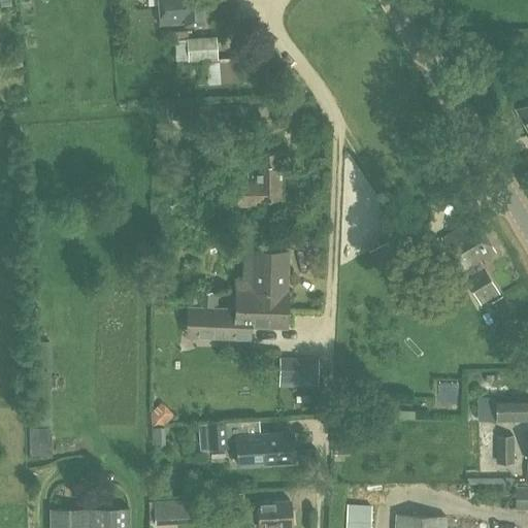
[(158,0),(160,25),(203,22),(201,0),(158,0)]
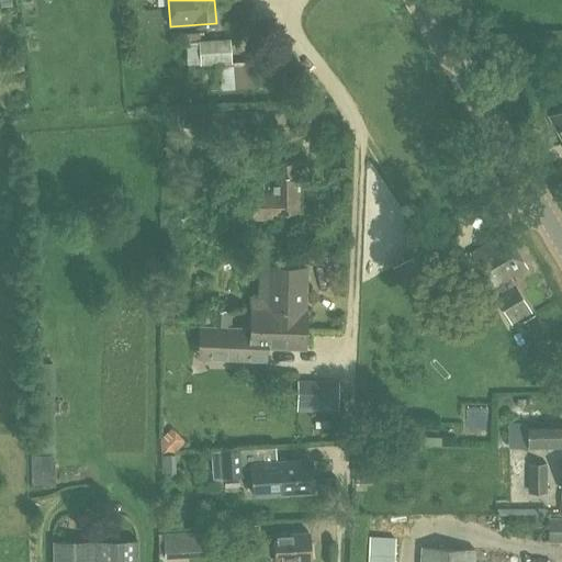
[(231,38),(187,42),(187,65),(200,64),(200,65),(220,64),(222,90),(255,88),(253,60),(232,63),(231,38)]
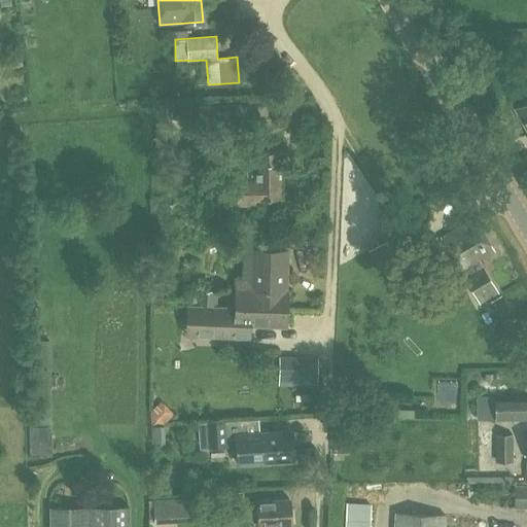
[(526,101),(516,107),(526,126),(526,101)]
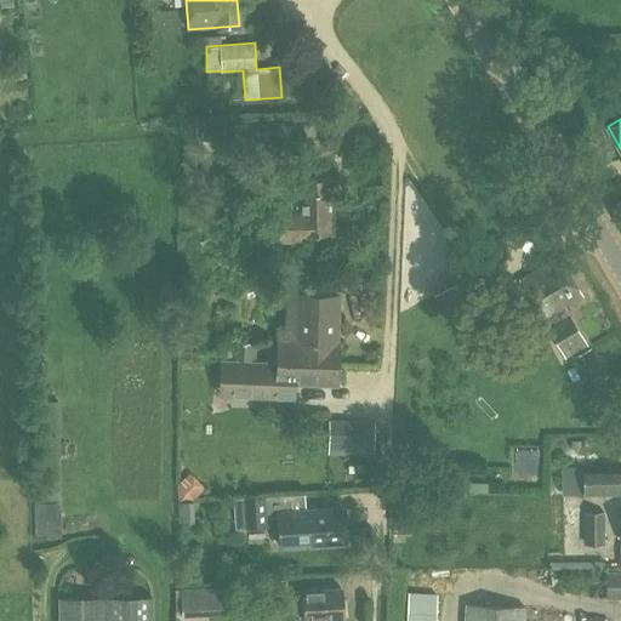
[(256,132),(257,148),(298,147),(296,131),(256,132)]
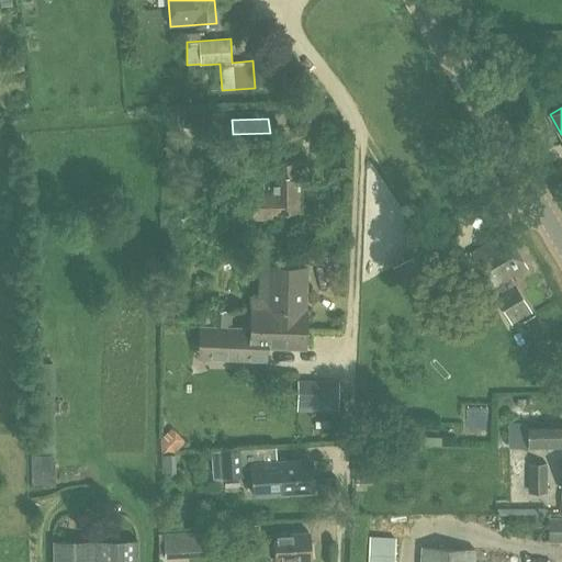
[(242,192),(242,218),(273,218),(273,213),(299,212),(299,177),(304,177),(303,161),(272,161),(272,192),(242,192)]
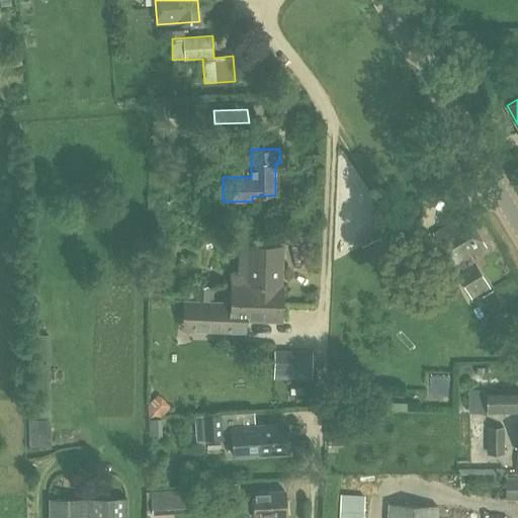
[(461,262),(465,269),(476,264),(471,256),(486,247),(464,212),(432,233),(453,267),(461,262)]
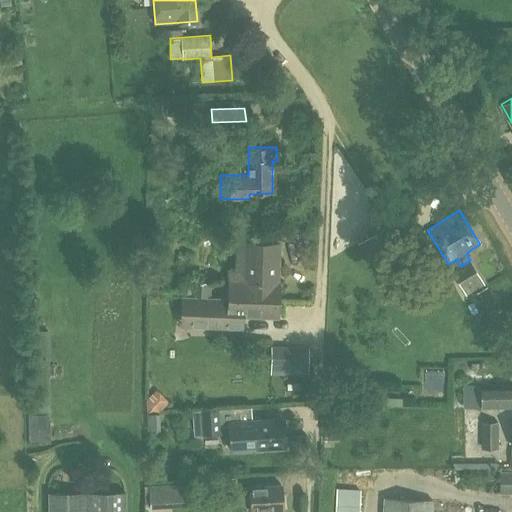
[(204,226),(205,237),(225,236),(224,225),(204,226)]
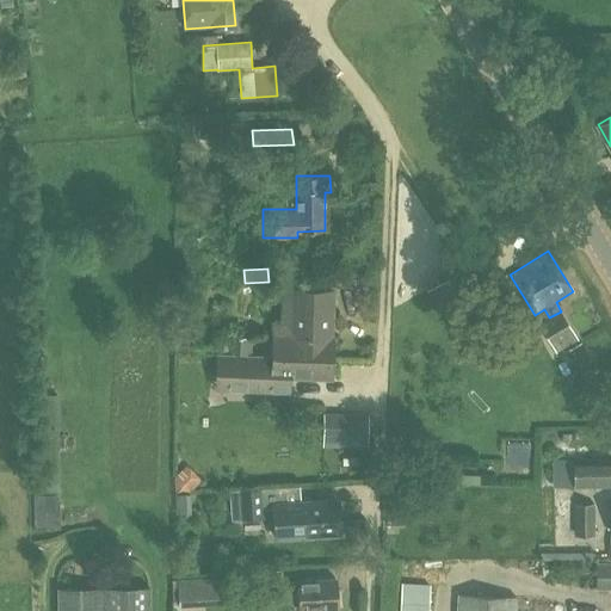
[(271,334),(271,357),(272,357),(331,359),(334,292),(287,291),(285,325),(272,325),(271,334)]
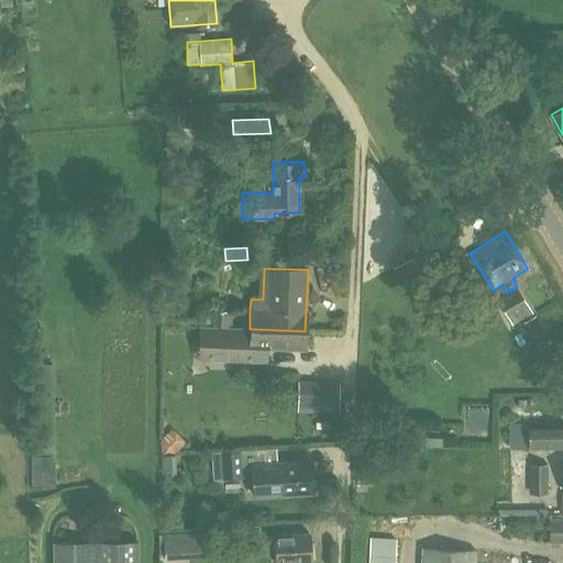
[(517,287),(506,293),(496,298),(512,326),(533,313),(517,287)]
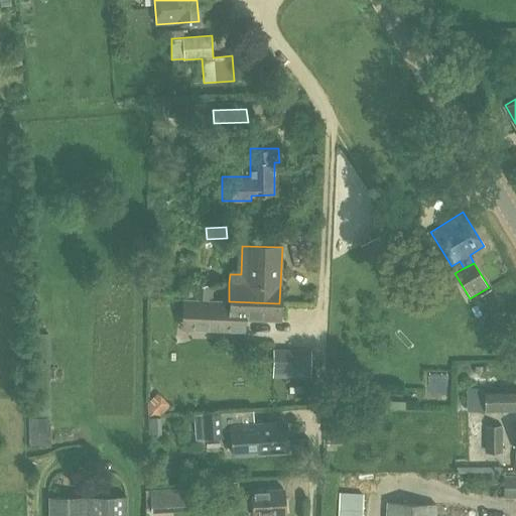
[(192,285),(192,299),(210,300),(211,286),(192,285)]
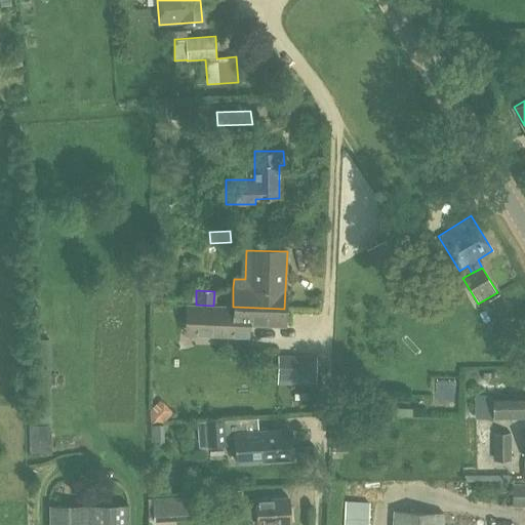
[(499,294),(490,300),(503,324),(514,318),(499,294)]
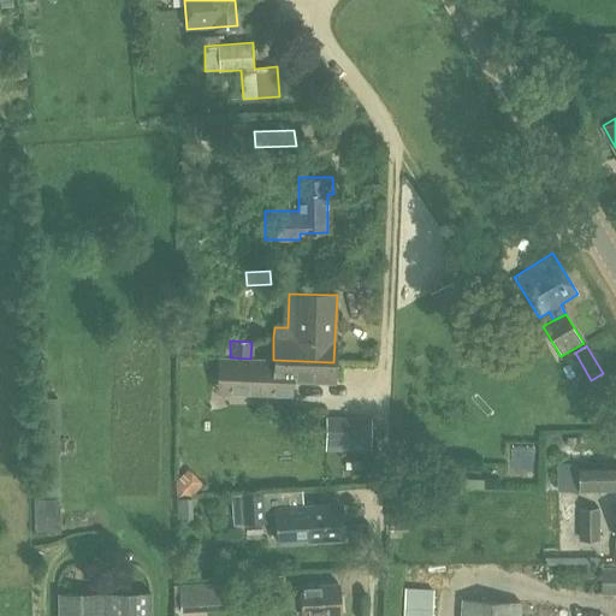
[(274,360),(273,360),(250,359),(230,357),(207,357),(206,380),(218,381),(217,392),(290,396),(291,380),(333,383),(333,362),(274,360)]
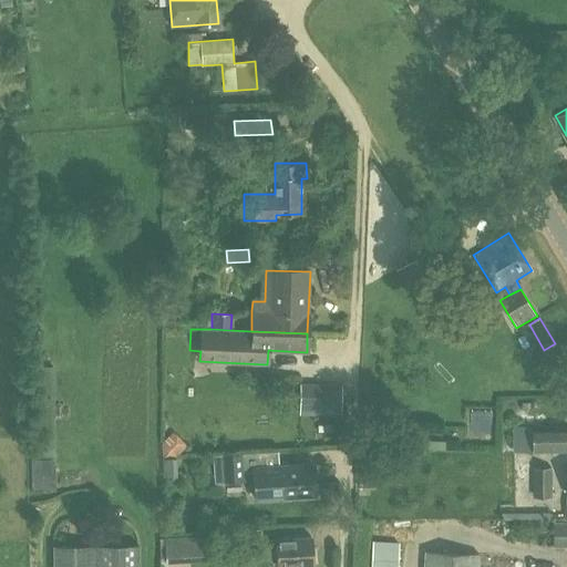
[(310,389),(310,408),(337,408),(337,389),(310,389)]
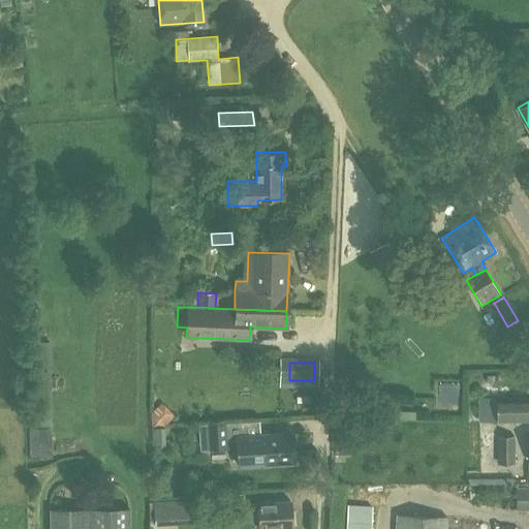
[(447,397),(447,418),(460,418),(460,397),(447,397)]
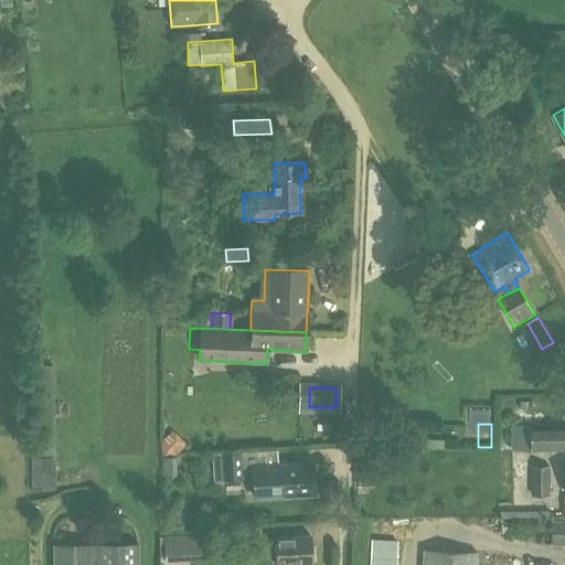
[(512,451),(530,450),(531,425),(531,424),(516,425),(516,440),(512,440),(512,451)]
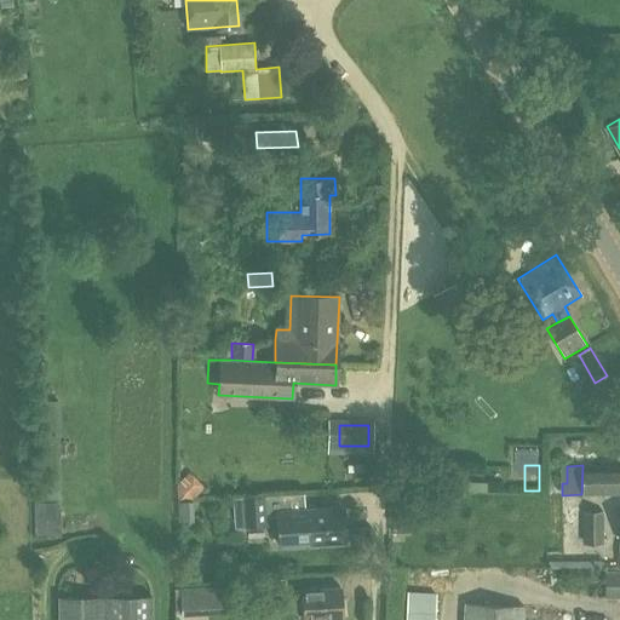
[(619,466),(583,466),(581,494),(581,495),(619,495),(619,466)]
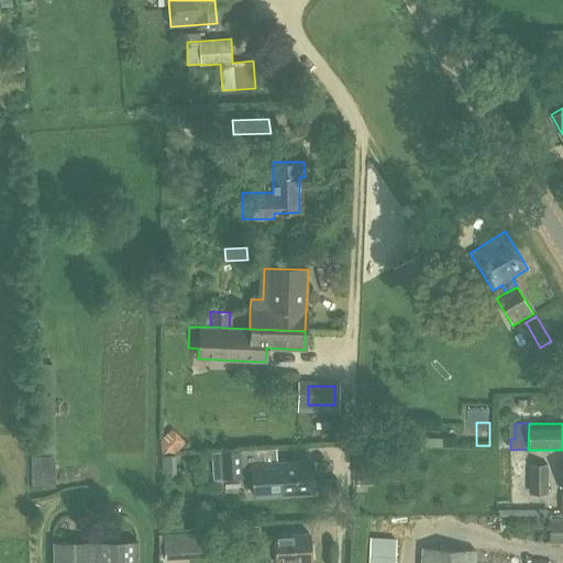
[(185,442),(173,431),(162,442),(173,454),(185,442)]
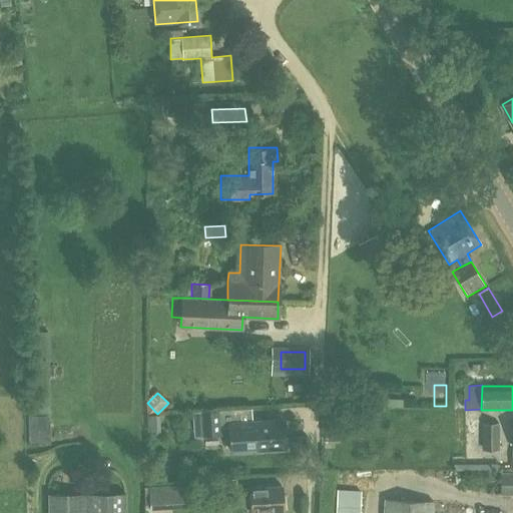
[(233,410),(203,412),(204,436),(220,435),(219,428),(234,427),(233,410)]
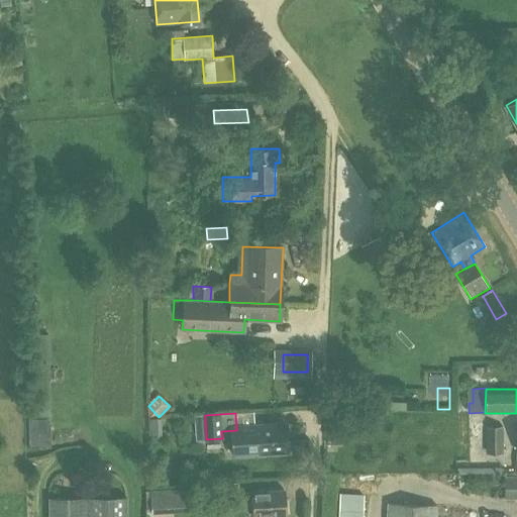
[(34,418),(29,418),(30,447),(50,446),(49,417),(34,418)]
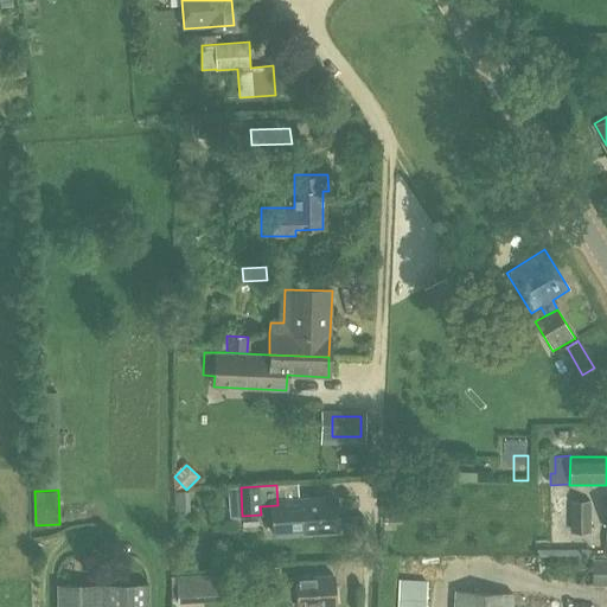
[(173,491),(174,512),(190,512),(189,490),(173,491)]
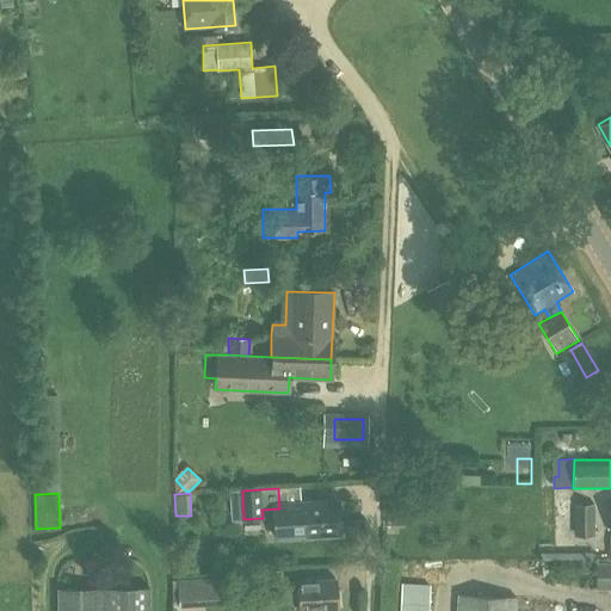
[(339,529),(338,504),(301,506),(301,507),(281,508),(282,532),(303,531),(303,536),(323,535),(323,530),(339,529)]
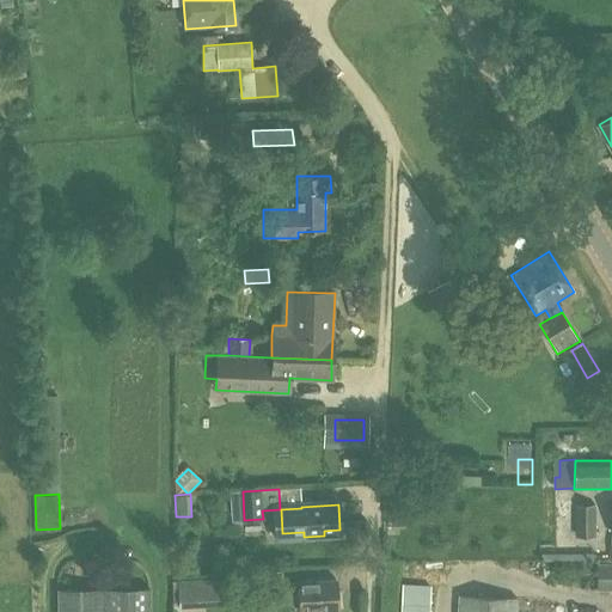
[(574,537),(576,537),(597,537),(597,506),(574,505),(574,537)]
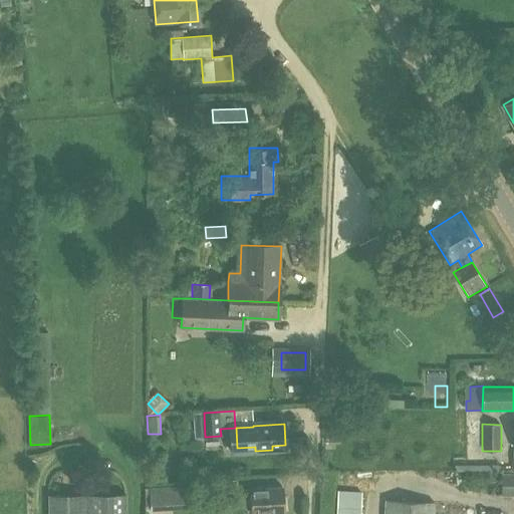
[(438,442),(438,429),(428,429),(428,442),(438,442)]
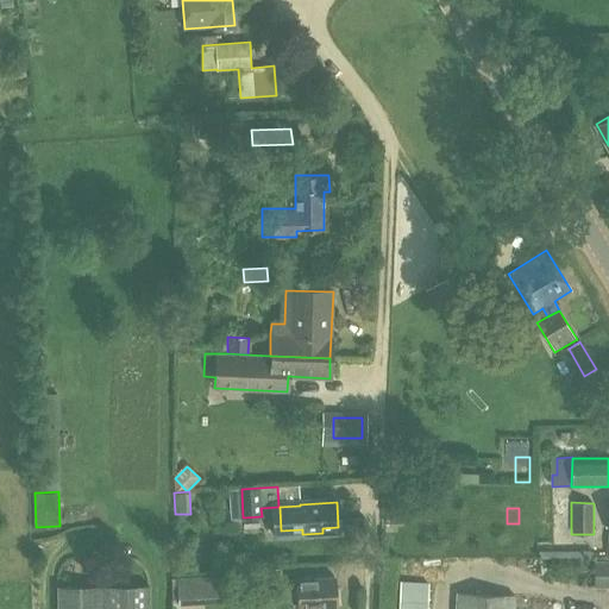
[(556,534),(553,566),(567,567),(569,535),(556,534)]
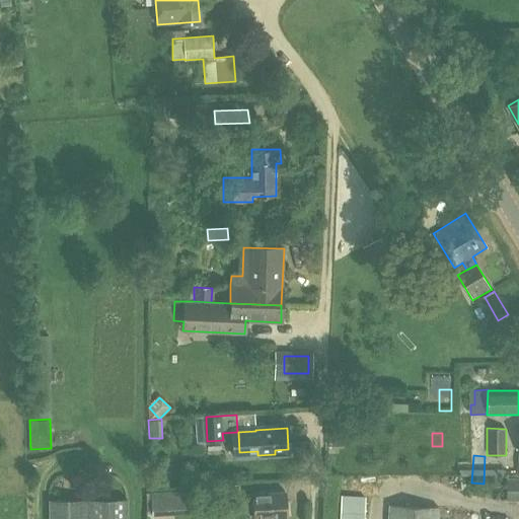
[(518,478),(507,479),(507,500),(518,500),(518,478)]
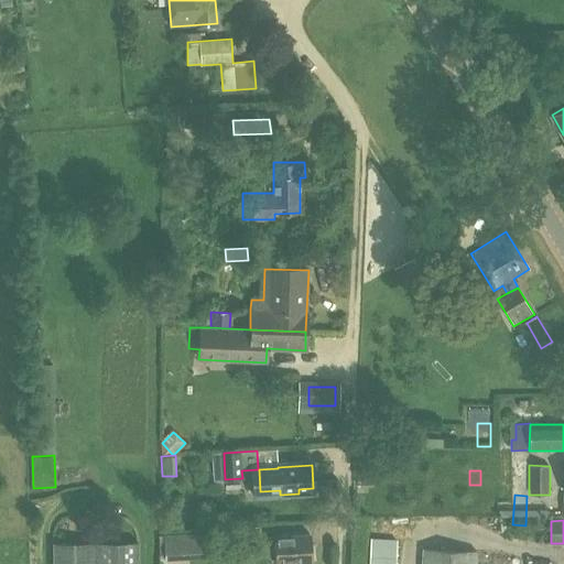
[(212,550),(212,532),(184,534),(171,535),(172,554),(213,552),(212,550)]
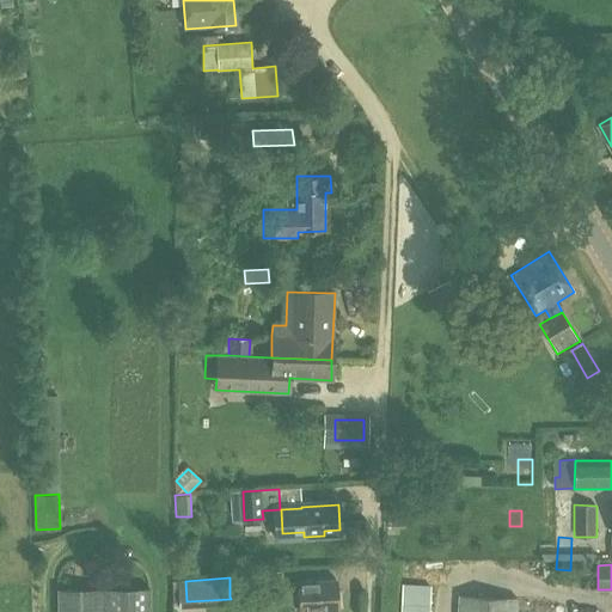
[(322,611),(320,611),(337,610),(336,579),(298,581),(298,583),(276,585),(277,603),(279,603),(291,601),(291,611),(322,611)]
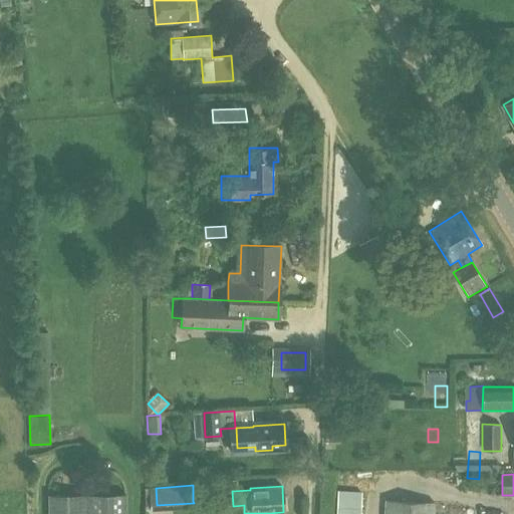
[(126,513),(126,494),(49,494),(49,513),(126,513)]
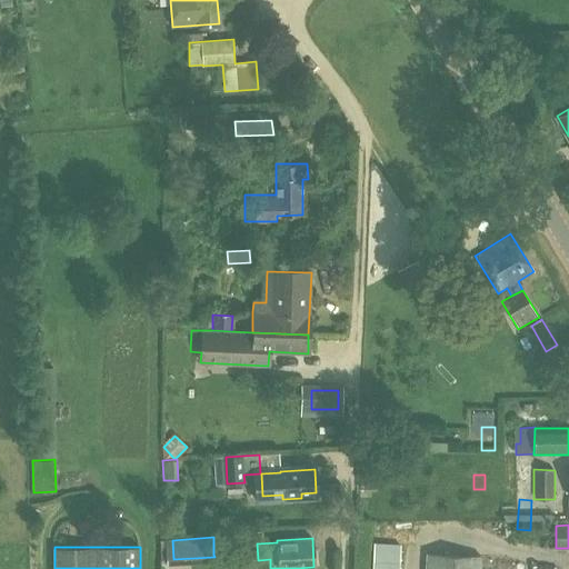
[(386,552),(385,568),(412,568),(413,553),(386,552)]
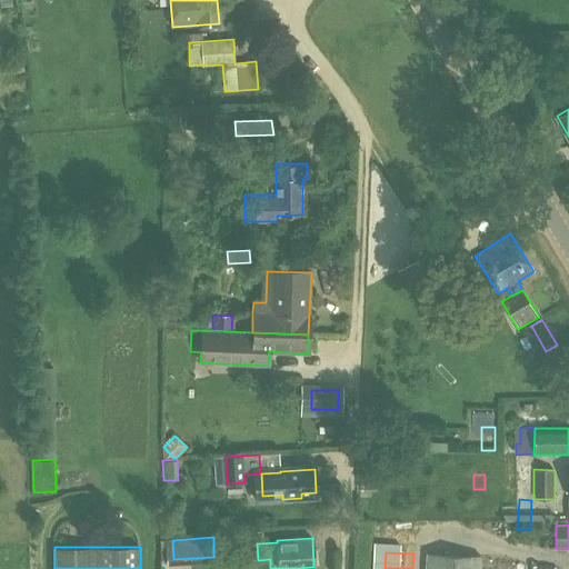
[(425,568),(480,568),(481,557),(426,553),(425,568)]
